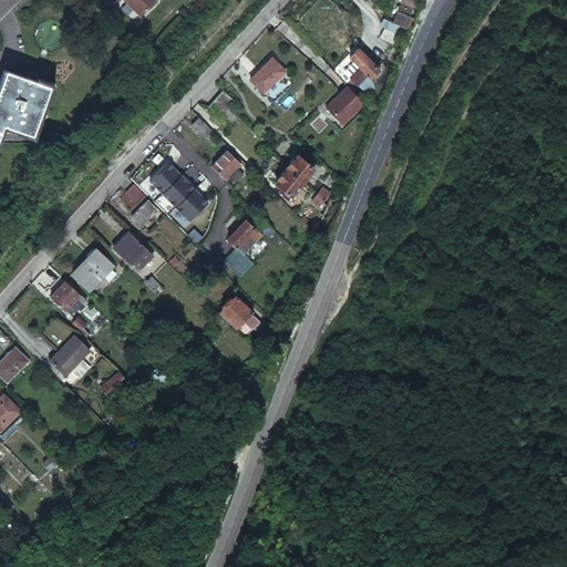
[(157,0),(121,0),(140,18),(157,0)]
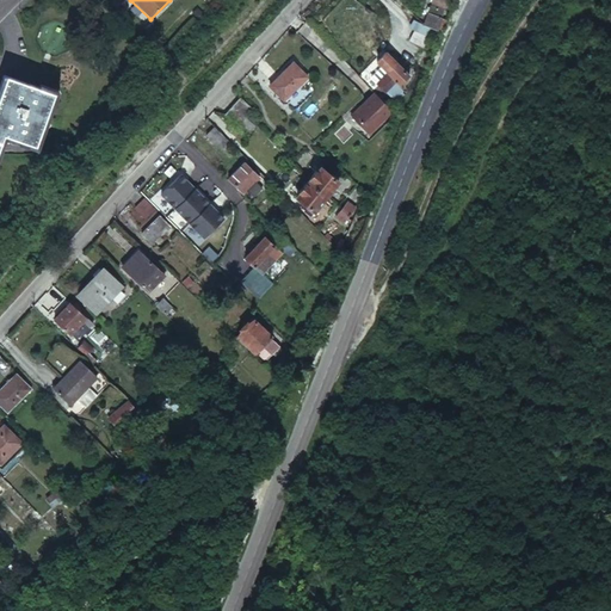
[(431,0),(424,22),(424,23),(427,25),(434,28),(440,30),(454,0),(449,0),(445,10),(443,10),(446,0),(431,0)]
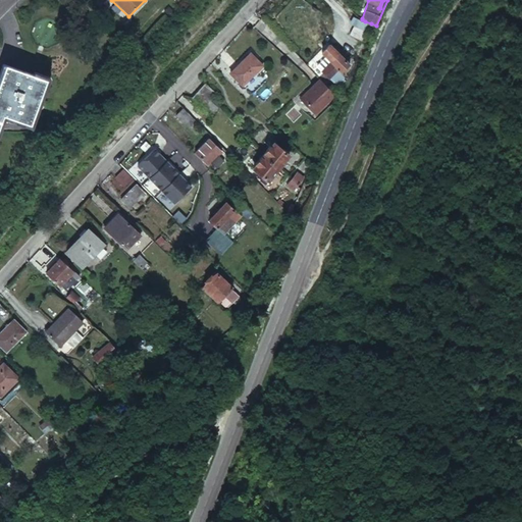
[(256,15),(252,20),(261,30),(266,24),(256,15)]
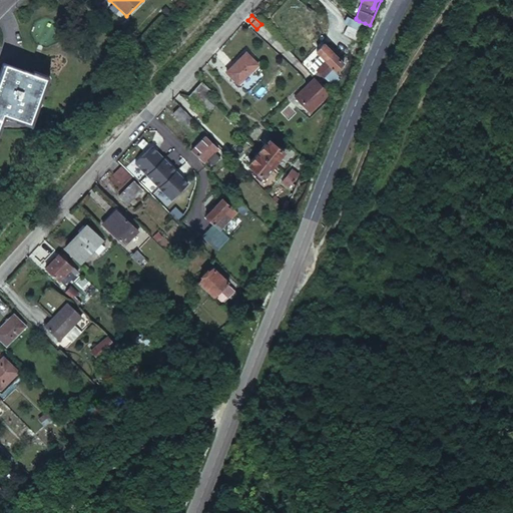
[(365,23),(359,21),(353,38),(358,39),(365,23)]
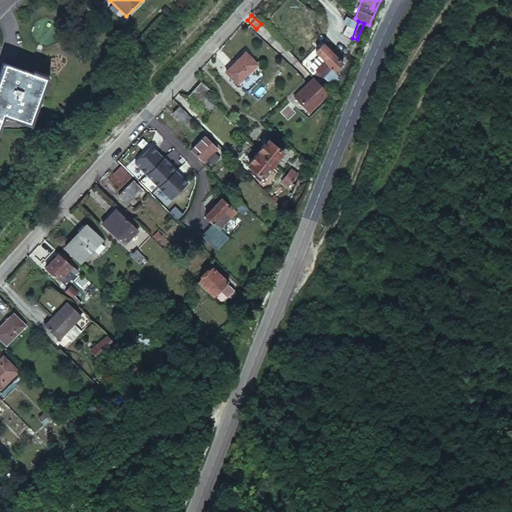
[(126,44),(120,38),(108,50),(114,56),(126,44)]
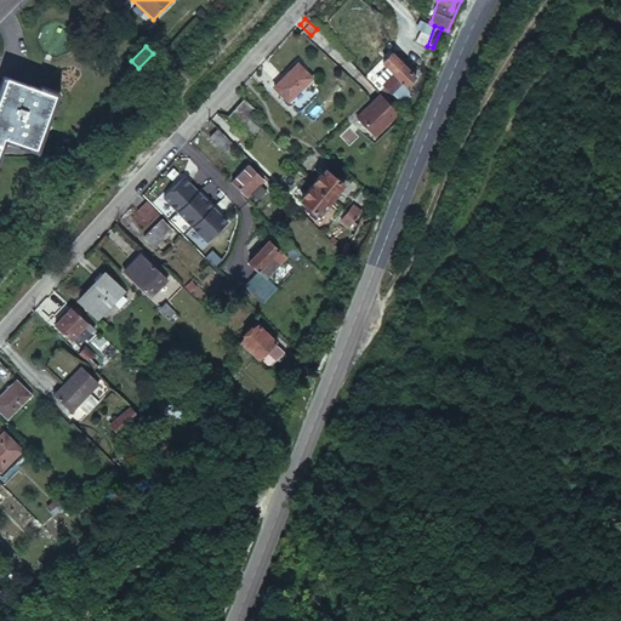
[(392,77),(385,84),(399,101),(410,90),(406,85),(414,77),(400,63),(391,74),(392,77)]
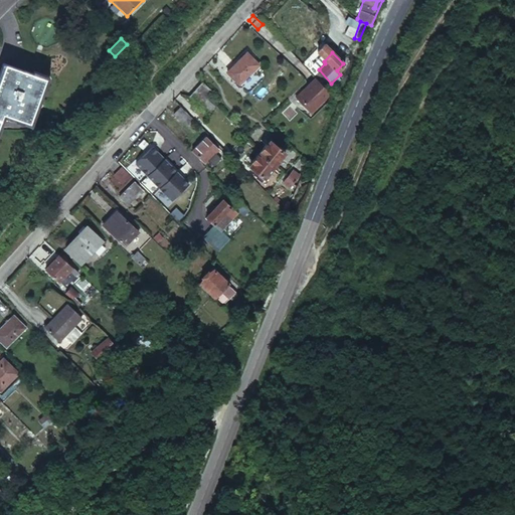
[(244,53),(226,72),(237,83),(256,63),(244,53)]
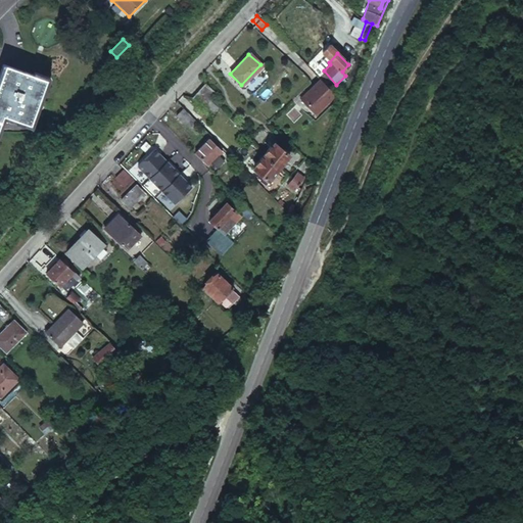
[(0,114),(1,113),(27,123),(42,78),(3,63),(0,72),(0,114)]
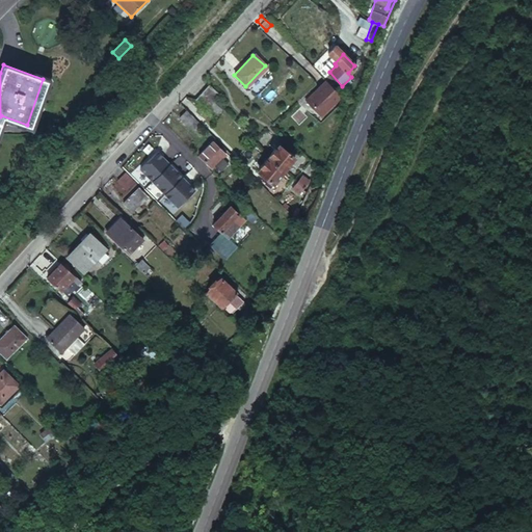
[(325,79),(303,99),(318,115),(340,96),(325,79)]
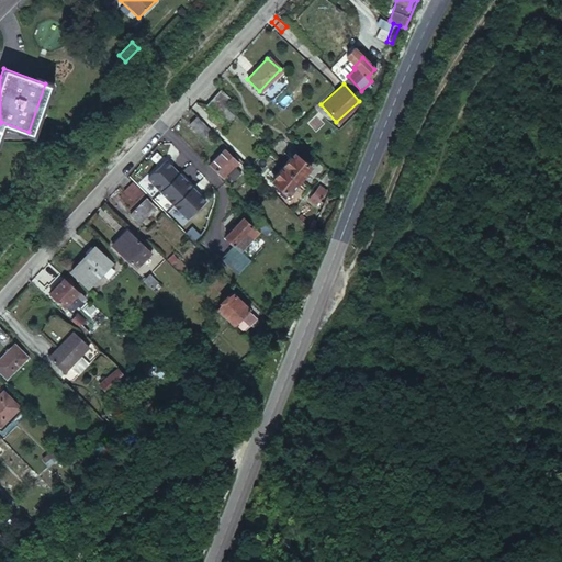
[(218,90),(211,97),(225,110),(232,103),(218,90)]
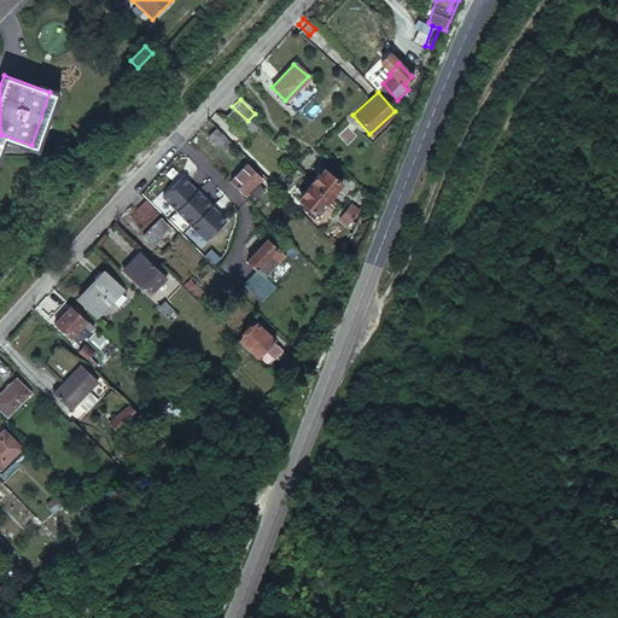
[(232,106),(226,114),(240,128),(248,121),(232,106)]
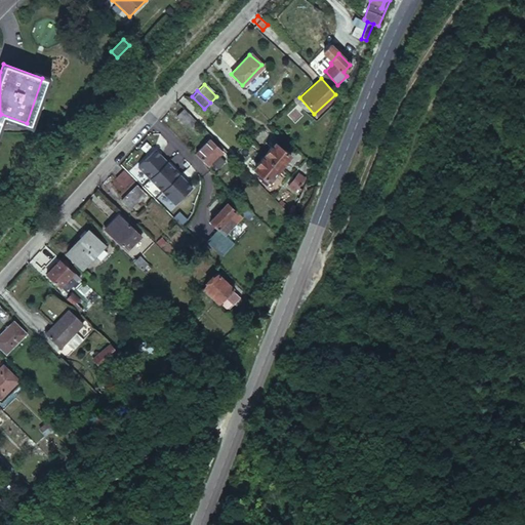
[(187,122),(192,117),(189,114),(180,107),(176,112),(187,122)]
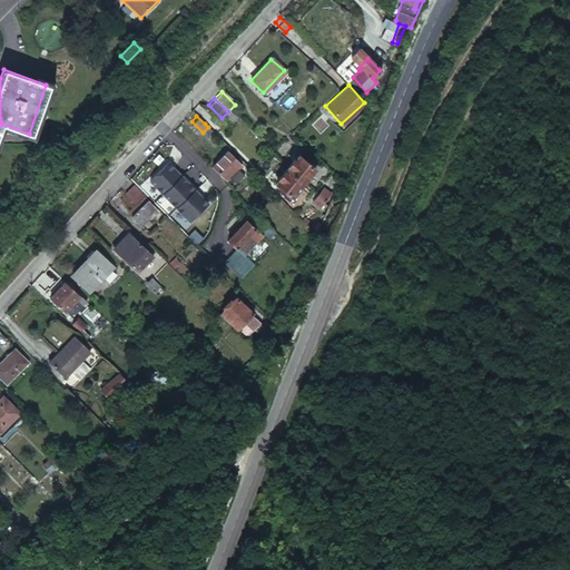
[(226,150),(210,168),(218,176),(223,180),(226,178),(233,184),(239,177),(233,170),(238,164),(226,150)]
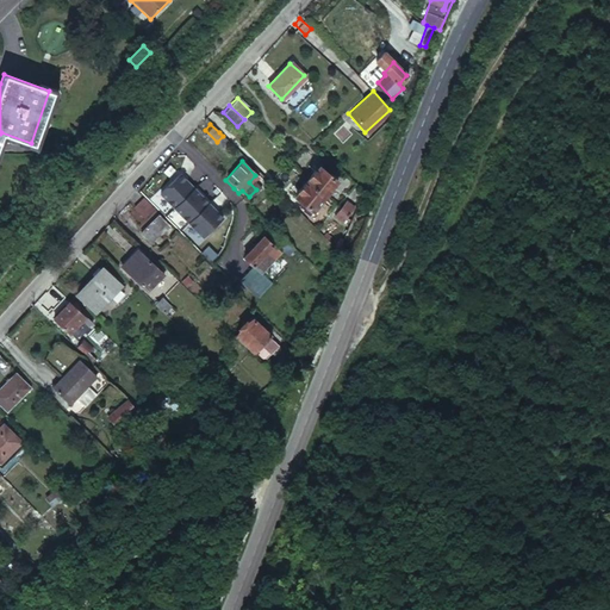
[(321,172),(311,185),(319,191),(329,198),(338,185),(321,172)]
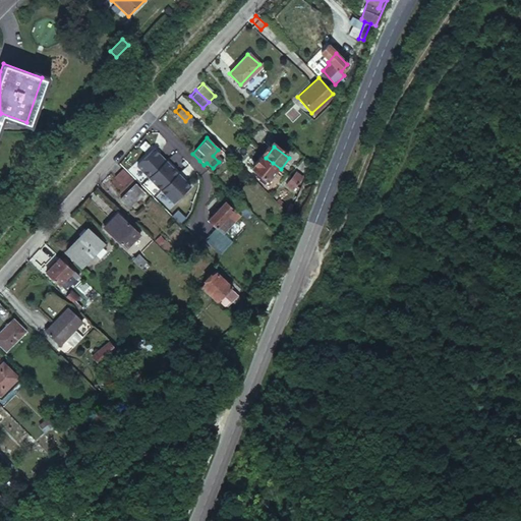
[(152,149),(134,165),(148,178),(163,162),(156,156),(157,154),(152,149)]
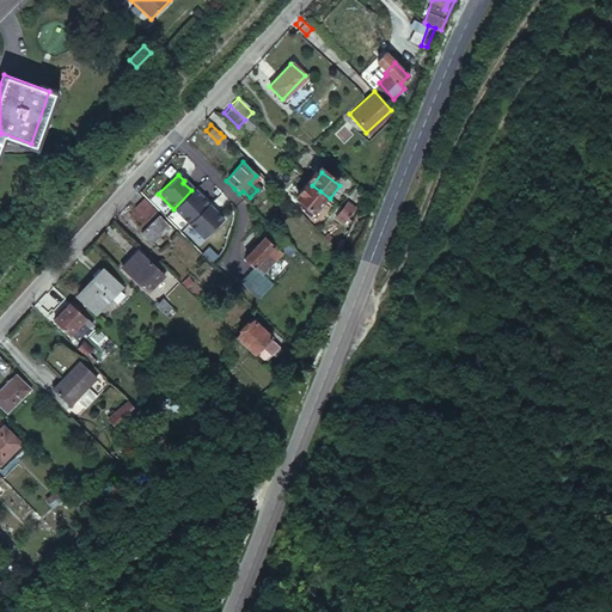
[(312,185),(301,200),(319,214),(330,199),(320,191),(312,185)]
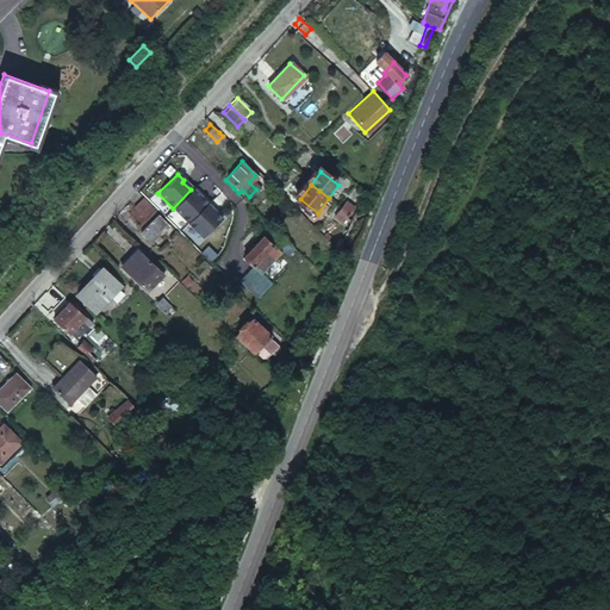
[(199,198),(191,190),(173,209),(187,223),(205,204),(206,204),(200,197),(199,198)]
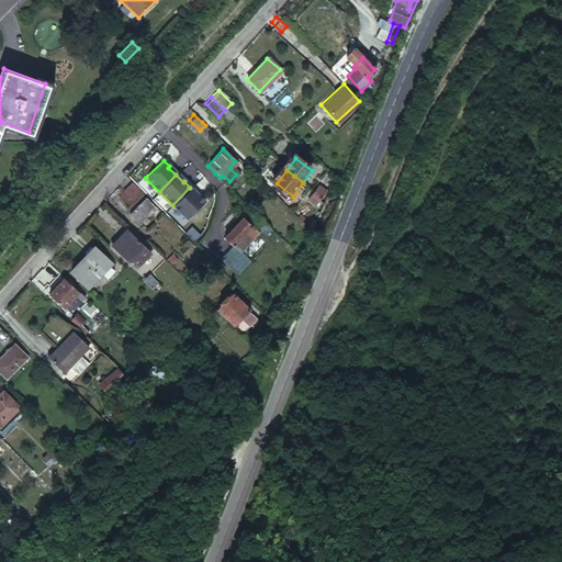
[(133,199),(139,190),(132,182),(124,190),(133,199)]
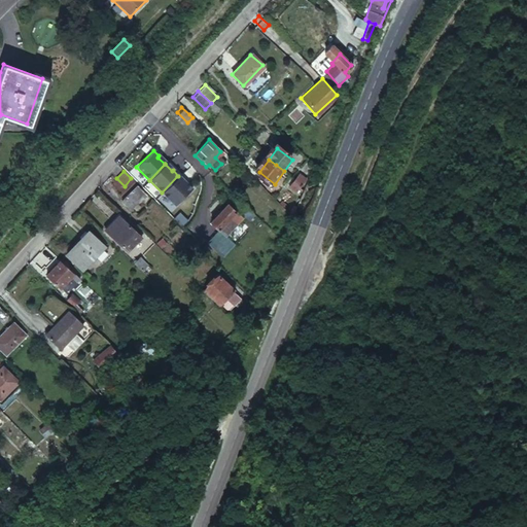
[(303,175),(299,180),(304,185),(308,180),(303,175)]
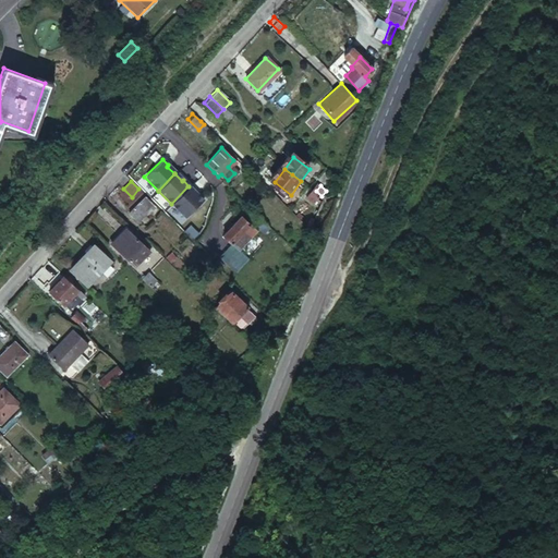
[(187,186),(171,204),(184,217),(202,199),(196,193),(195,194),(187,186)]
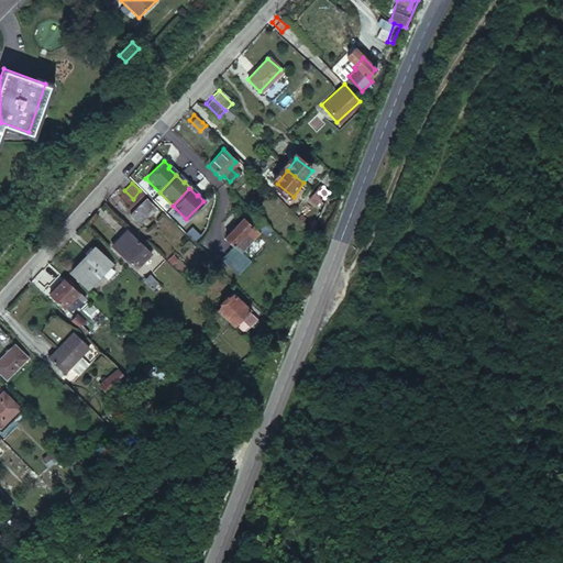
[(324,198),(319,192),(317,194),(312,199),(317,205),(322,200),(324,198)]
